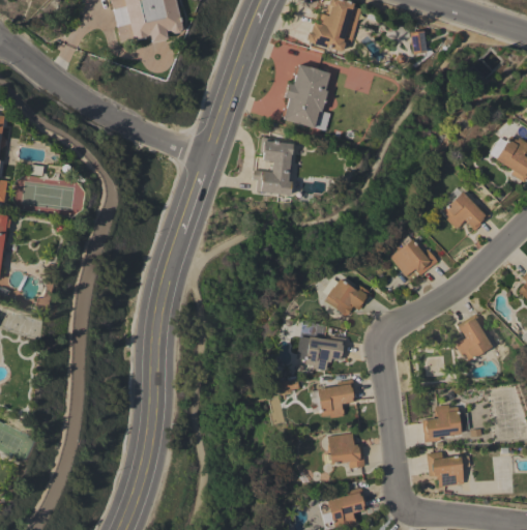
[(174,33),(170,30),(167,31),(168,39),(152,42),(150,34),(148,35),(148,36),(135,39),(134,38),(121,41),(118,27),(130,24),(126,7),(114,9),(111,0),(176,0),(182,28),(180,32),(174,33)]
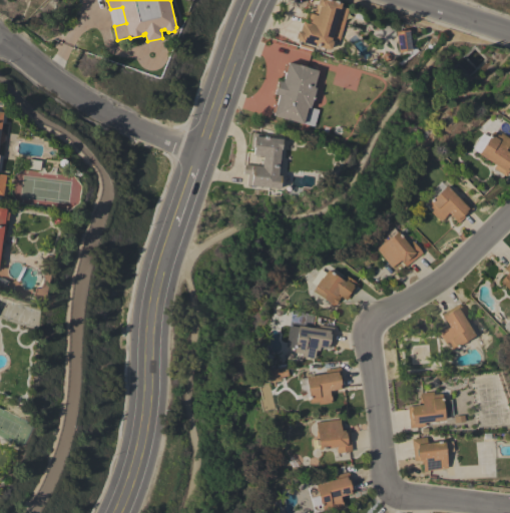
[(333,48),(331,49),(299,40),(299,39),(298,38),(300,31),(302,31),(304,21),(306,22),(308,12),(316,14),(319,0),(334,0),(344,3),(343,7),(350,9),(341,40),(334,38),(333,40),(335,42),(333,48)]
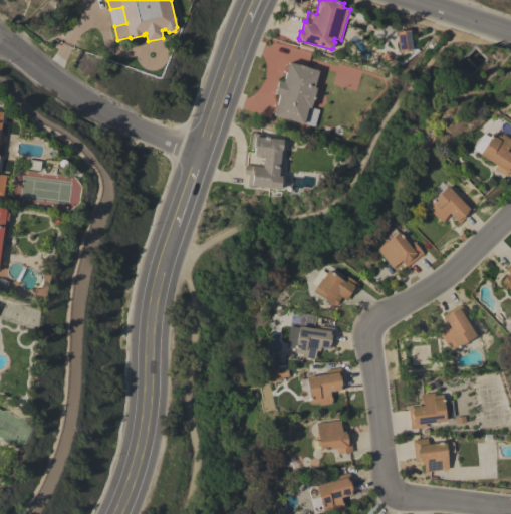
[(399,31),(412,30),(415,50),(401,52),(399,31)]
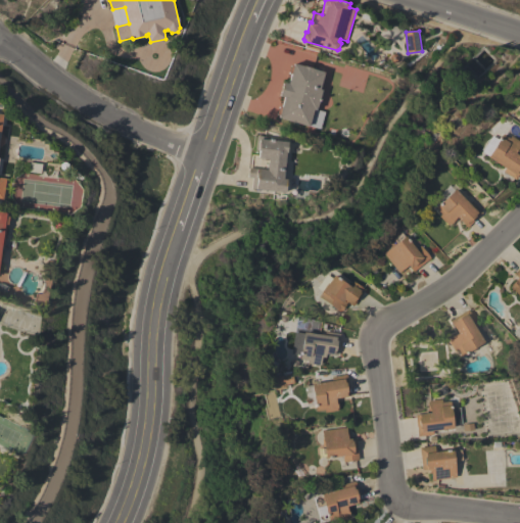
[(281,117),(281,115),(279,114),(281,106),(283,107),(286,97),(282,96),(285,82),(290,84),(293,74),(291,74),(293,65),(295,66),(296,63),(327,73),(324,81),(325,82),(323,90),(324,90),(319,110),(318,109),(315,117),(314,117),(311,126),(281,117)]
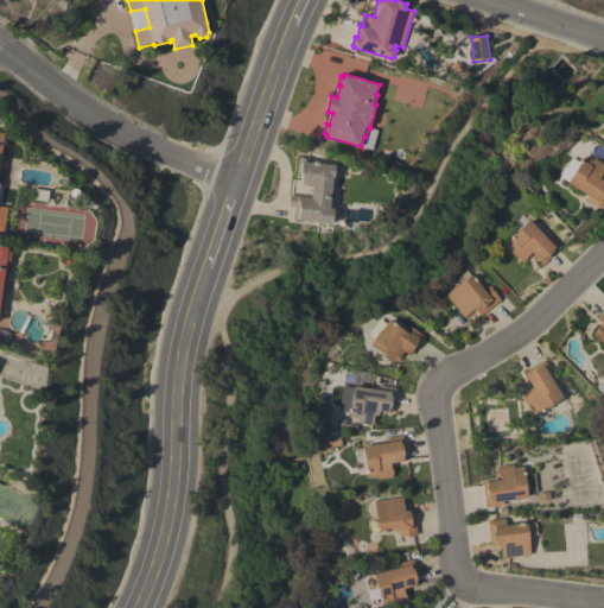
[(374,150),(377,130),(366,127),(362,147),(374,150)]
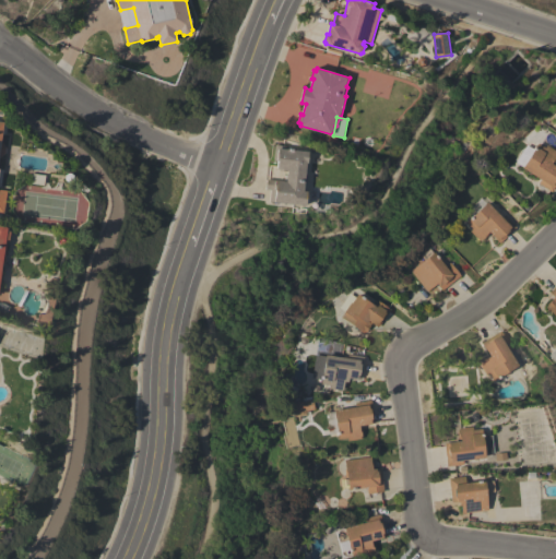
[(0,121),(4,122),(2,142),(4,143),(8,147),(7,154),(2,157),(0,157),(0,169),(1,169),(0,180),(0,189),(9,191),(6,213),(0,212),(0,121)]
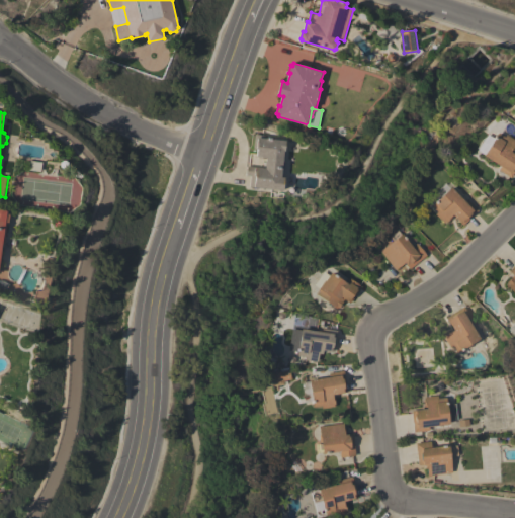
[(500,170),(502,167),(485,156),(500,133),(506,137),(508,135),(514,139),(514,149),(512,152),(514,153),(514,176),(513,178),(500,170)]
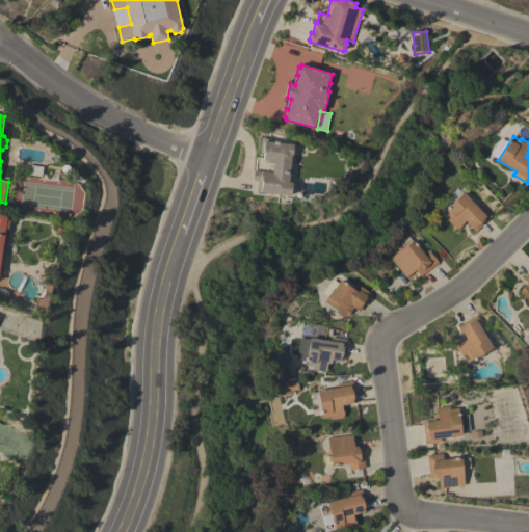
[(259,192),(260,181),(255,180),(256,170),(273,173),(273,171),(272,171),(272,166),(274,167),(274,163),(267,162),(267,160),(265,160),(266,154),(262,153),(263,138),(274,139),(274,142),(295,144),(290,182),(293,183),(293,185),(296,185),(295,194),(292,194),(292,196),(259,192)]
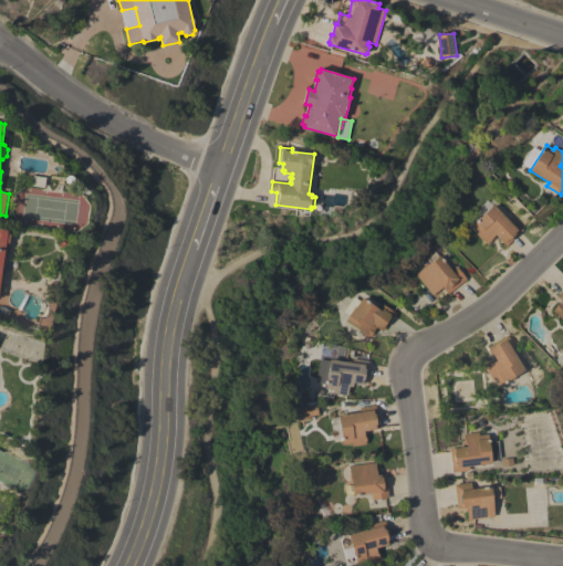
[(539,150),(532,147),(524,165),(531,168),(539,150)]
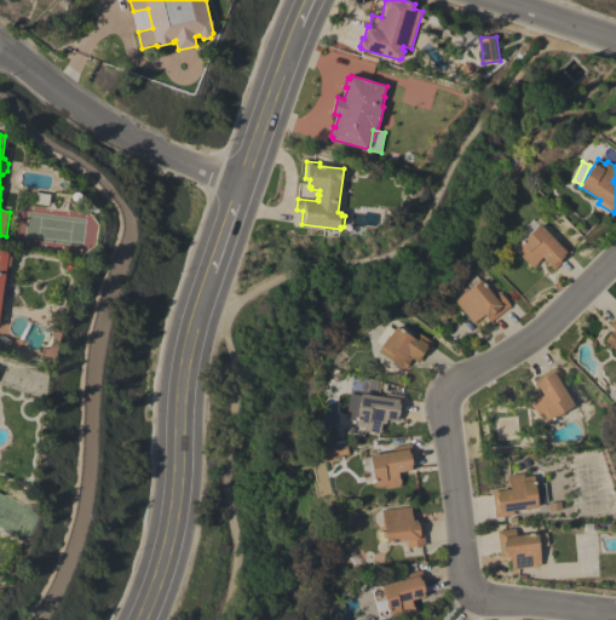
[(557,270),(543,257),(541,259),(542,259),(536,267),(535,265),(533,268),(523,257),(525,254),(518,247),(541,224),(559,242),(562,239),(574,252),(557,270)]
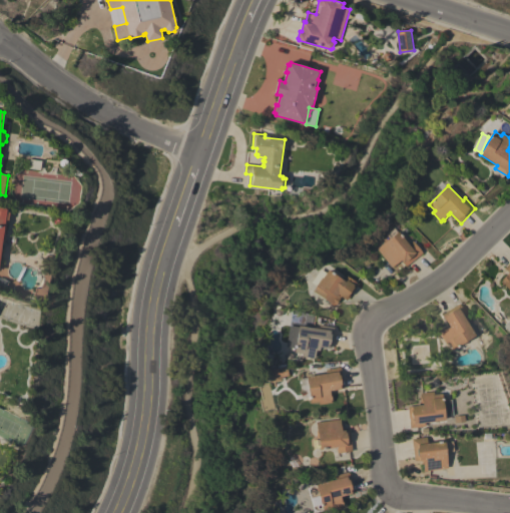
[(0,205),(5,206),(8,209),(7,211),(11,212),(10,220),(6,219),(6,222),(8,222),(7,229),(5,229),(4,235),(7,235),(6,242),(3,242),(0,264),(0,205)]
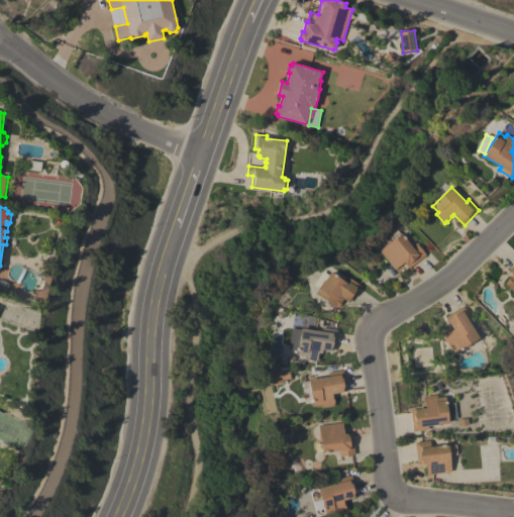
[(382,250),(394,240),(391,236),(399,229),(402,233),(403,232),(414,246),(418,242),(428,254),(411,269),(406,262),(397,270),(382,250)]
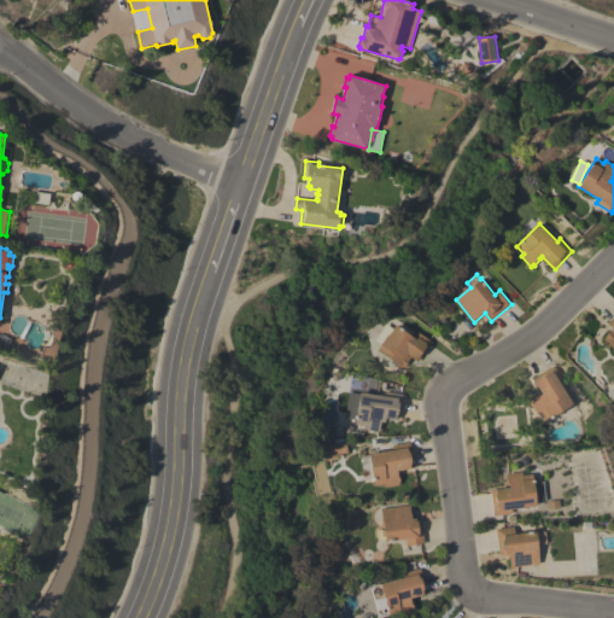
[(378,350),(387,337),(384,334),(392,321),(415,337),(419,332),(433,342),(420,362),(411,356),(410,359),(411,360),(407,367),(405,367),(404,368),(378,350)]
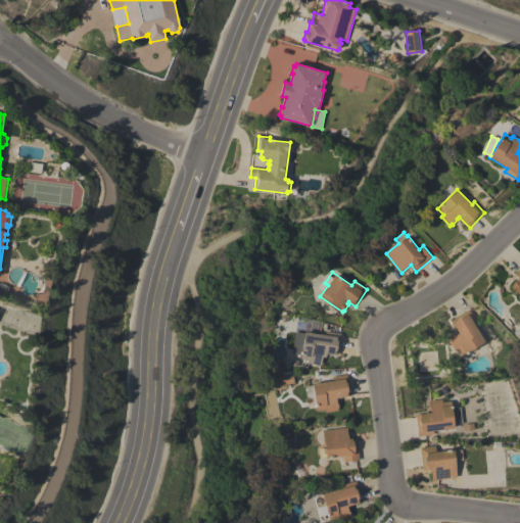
[(471,310),(478,322),(475,324),(486,342),(464,357),(459,349),(457,350),(450,340),(452,339),(451,338),(457,334),(458,335),(461,334),(453,321),(471,310)]
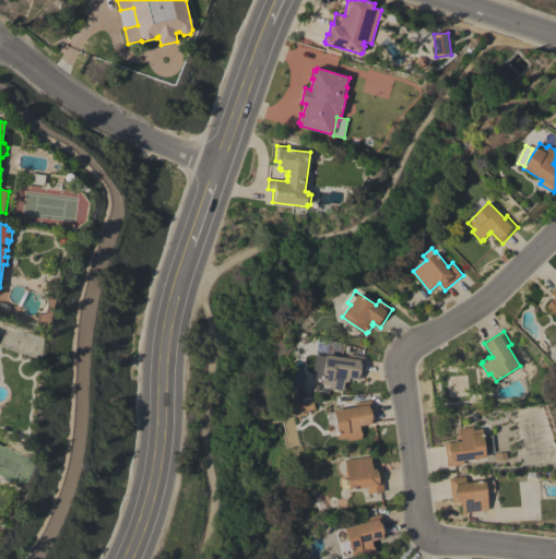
[(363,380),(350,378),(350,382),(346,381),(345,390),(331,389),(332,385),(323,384),(327,355),(350,358),(351,355),(366,357),(363,380)]
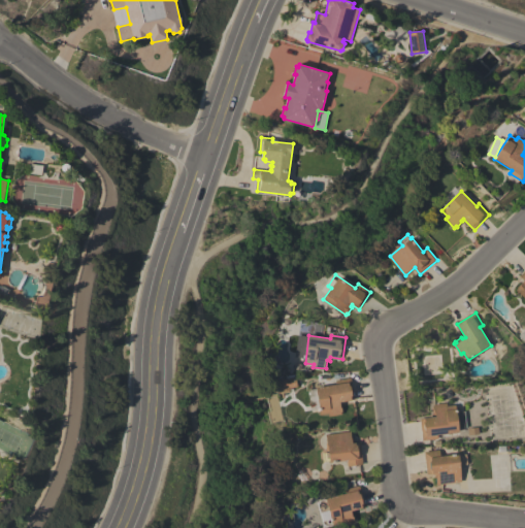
[(280,381),(289,378),(289,377),(297,376),(299,387),(291,388),(292,390),(282,392),(280,381)]
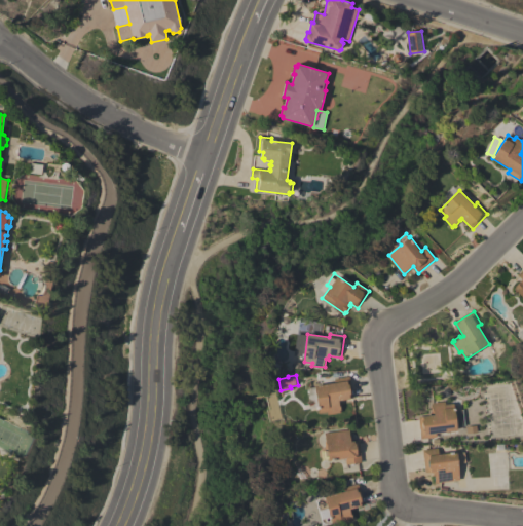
[(355,398),(339,401),(340,404),(341,403),(342,410),(341,411),(341,413),(329,415),(328,412),(321,413),(319,406),(312,407),(310,395),(313,393),(312,389),(316,388),(315,386),(336,382),(336,379),(350,376),(355,398)]
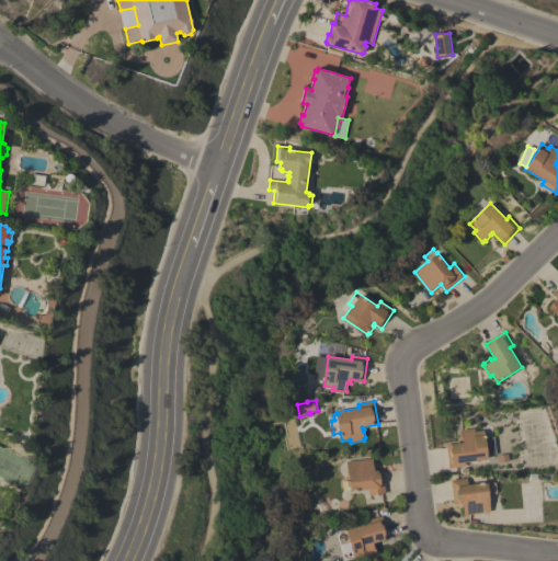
[(285,424),(287,437),(298,435),(295,421),(285,424)]
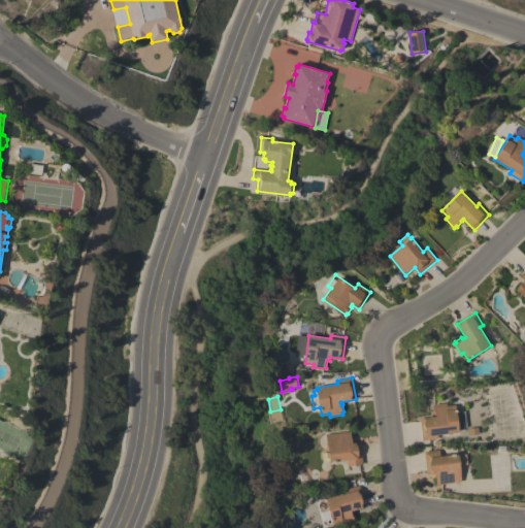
[(422,419),(436,417),(436,415),(435,415),(434,406),(435,406),(435,404),(448,403),(449,406),(457,405),(460,432),(439,435),(439,438),(424,440),(422,419)]
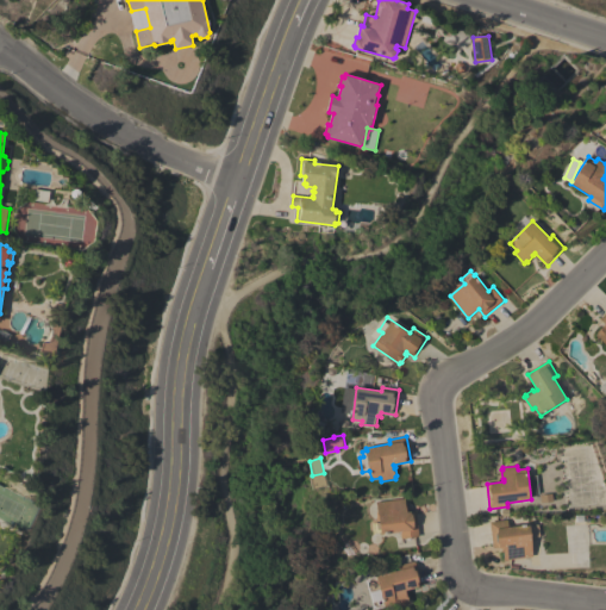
[(537,475),(529,475),(530,496),(538,495),(537,475)]
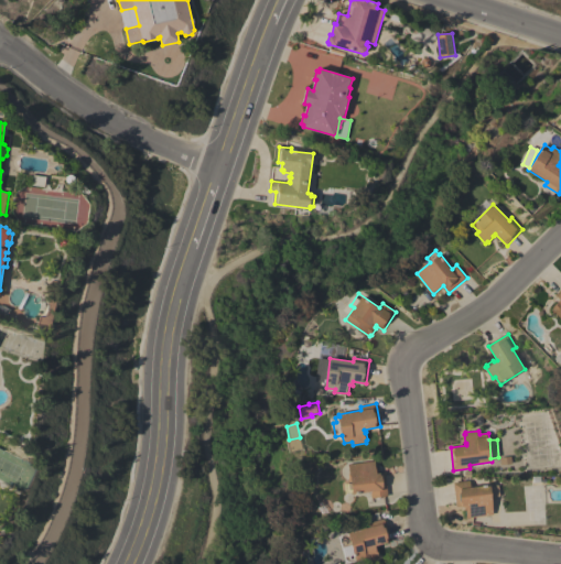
[(376,461),(377,474),(387,473),(389,496),(385,497),(385,498),(378,499),(378,498),(373,498),(373,491),(353,494),(353,492),(347,494),(346,484),(352,484),(352,480),(351,480),(349,474),(351,474),(349,464),(376,461)]
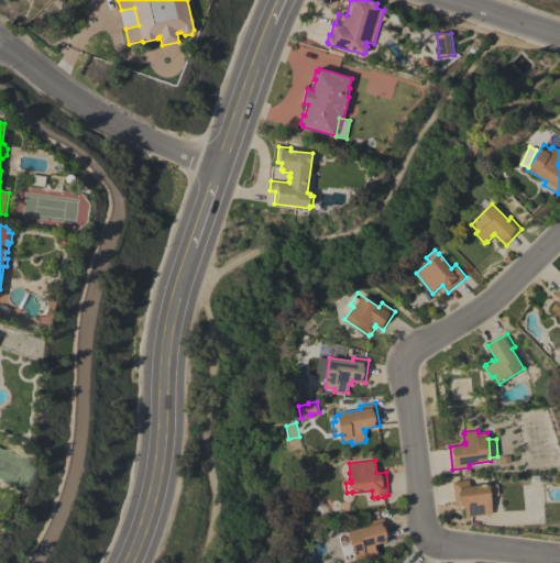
[(454,482),(470,479),(471,486),(491,484),(491,485),(500,484),(501,495),(492,496),(494,514),(468,517),(468,509),(464,509),(464,505),(457,506),(454,482)]
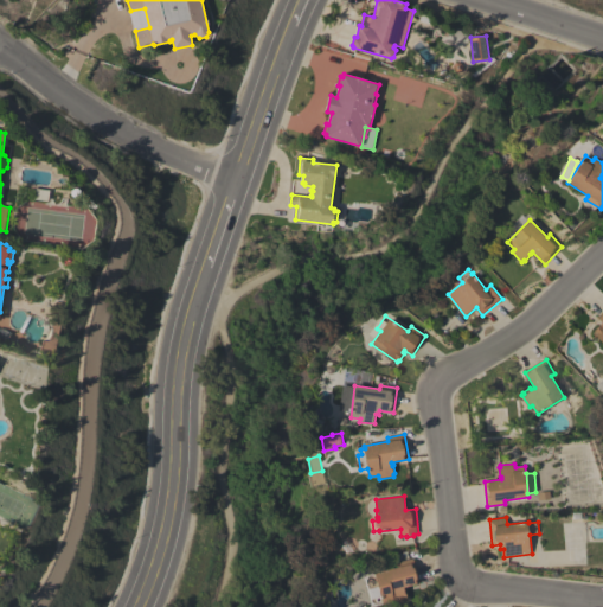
[(422,582),(404,588),(405,590),(406,590),(410,600),(396,605),(395,601),(384,604),(382,596),(372,599),(366,577),(398,568),(397,563),(415,557),(422,582)]
